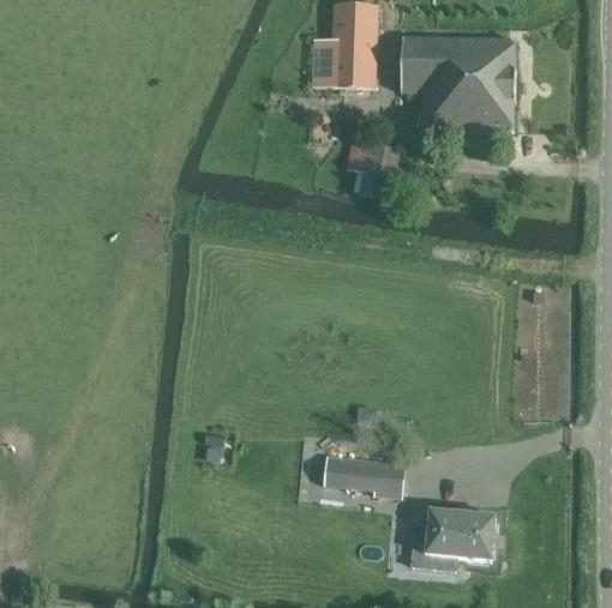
[(375,91),(378,6),(331,5),(328,89),(375,91)]
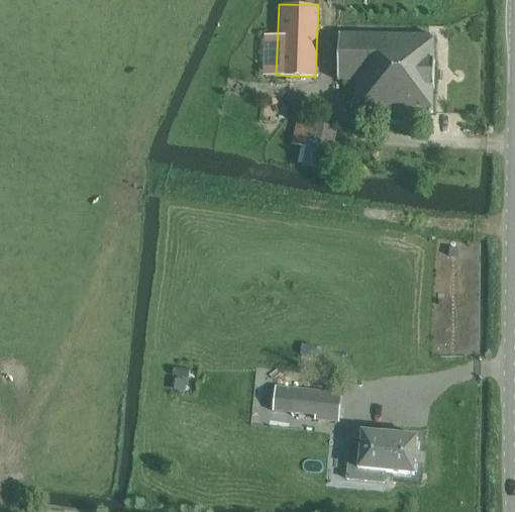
[(431,109),(433,32),(337,31),(337,76),(355,76),(354,107),(431,109)]
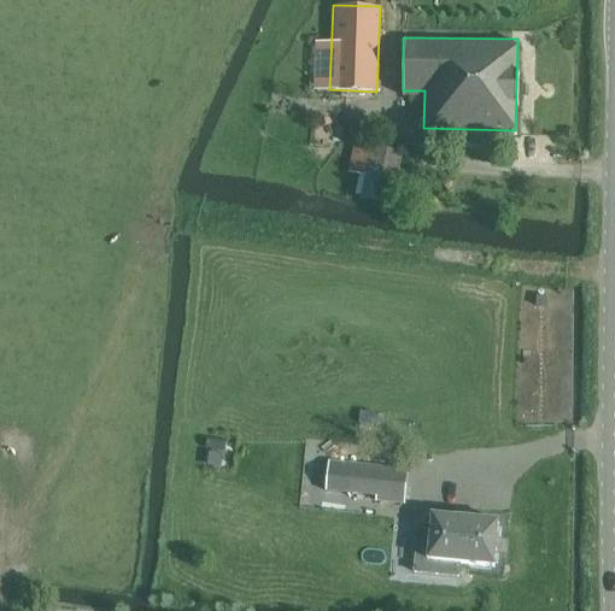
[(369,144),(368,145),(362,172),(358,195),(390,201),(400,150),(369,144)]
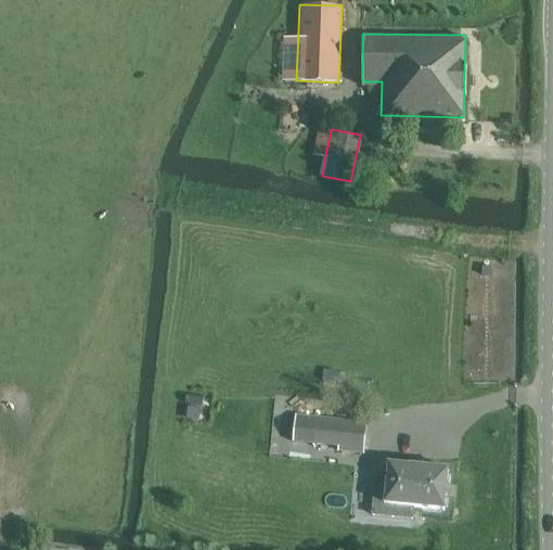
[(364,420),(314,414),(312,442),(336,444),(336,448),(362,450),(364,420)]
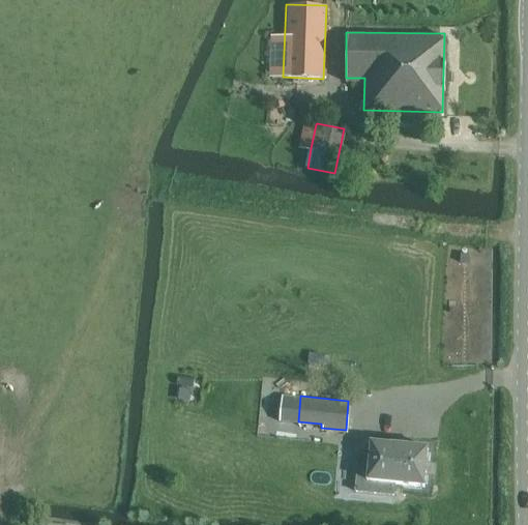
[(424,444),(369,438),(364,475),(420,482),(424,444)]
